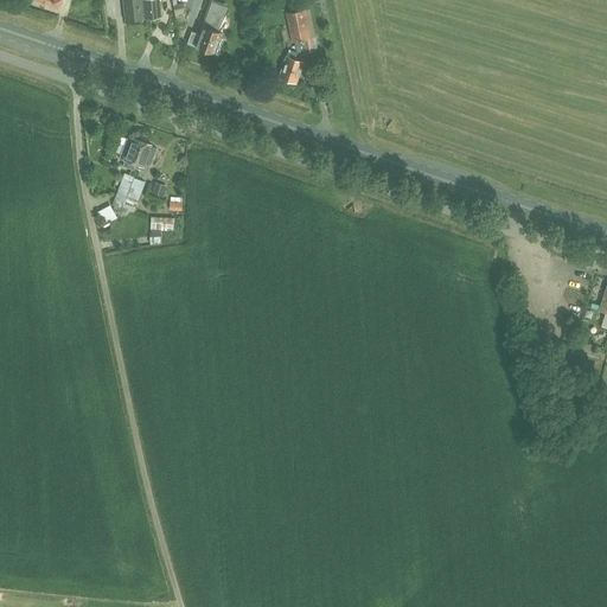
[(146,18),(142,0),(123,0),(126,19),(146,18)]
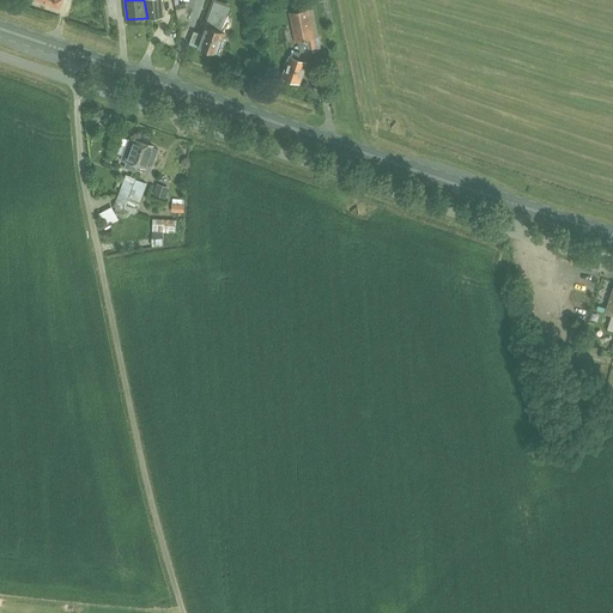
[(144,0),(147,18),(163,16),(161,0),(144,0)]
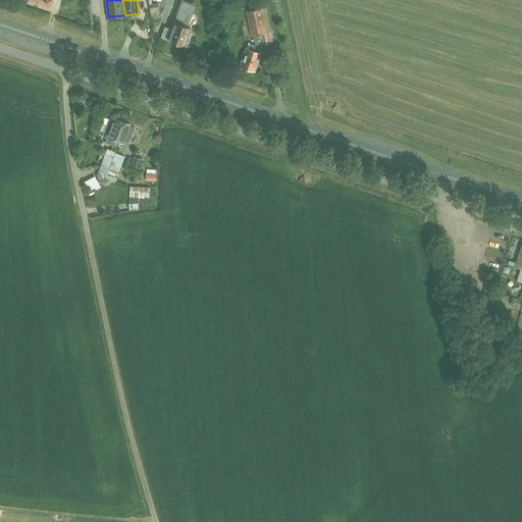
[(185,9),(179,23),(175,22),(173,30),(165,27),(162,37),(185,45),(191,28),(188,27),(192,12),(193,12),(195,6),(186,3),(185,9)]
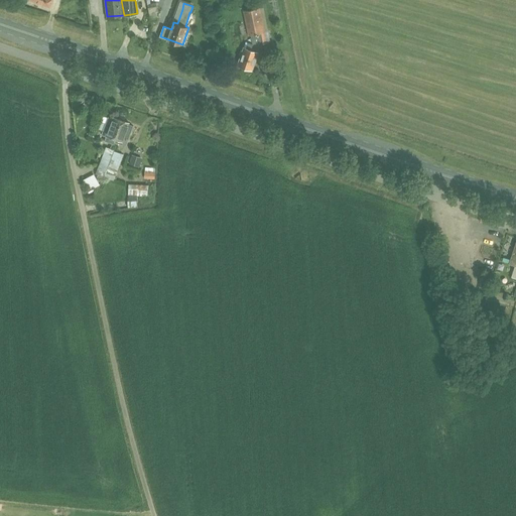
[(148,7),(151,21),(158,20),(155,6),(148,7)]
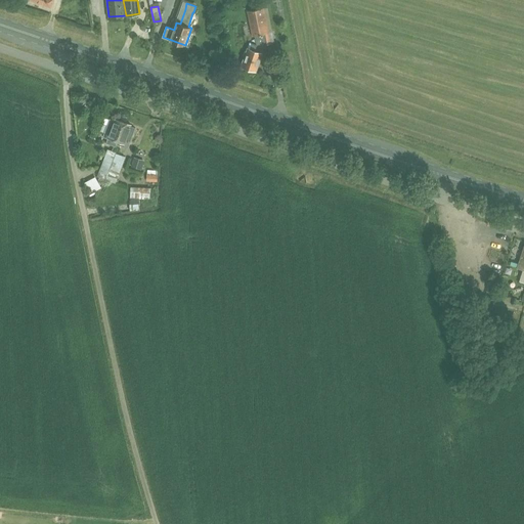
[(250,43),(248,48),(242,66),(256,70),(266,38),(268,45),(271,44),(265,15),(263,7),(247,11),(252,36),(255,36),(257,45),(250,43)]
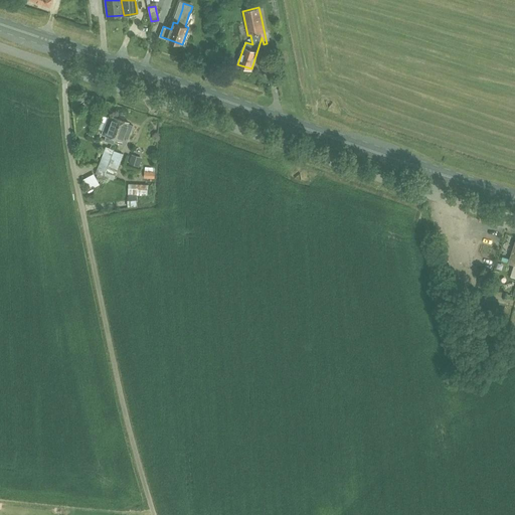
[(82,99),(78,94),(72,99),(76,104),(82,99)]
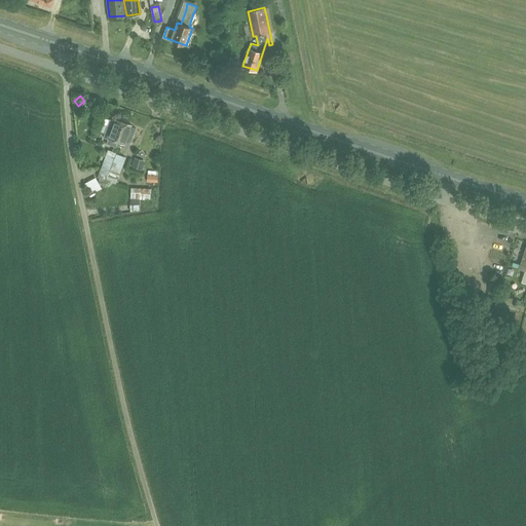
[(121,123),(122,121),(115,118),(115,120),(110,118),(104,137),(108,138),(107,143),(114,145),(116,141),(118,141),(120,135),(119,134),(122,123),(121,123)]
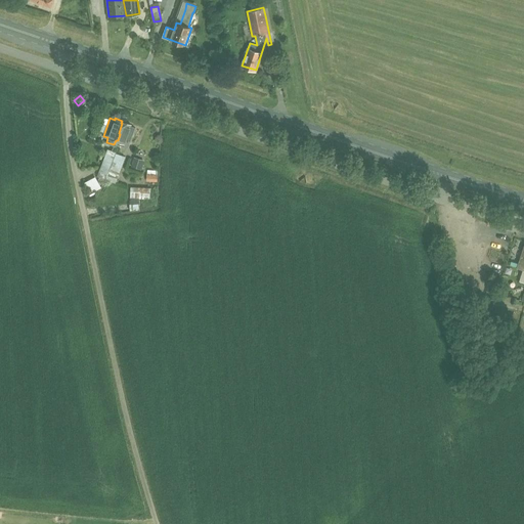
[(116,140),(114,144),(116,145),(117,143),(123,145),(124,143),(125,139),(130,141),(135,127),(130,125),(131,124),(122,121),(121,123),(122,123),(119,133),(120,134),(118,140),(116,140)]
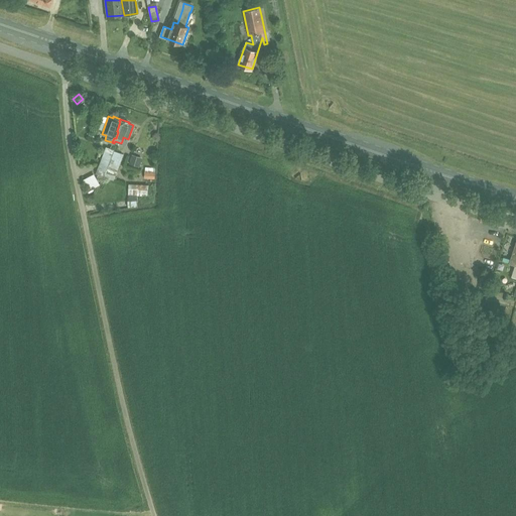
[(96,172),(103,174),(112,150),(105,148),(99,164),(102,164),(101,167),(98,167),(96,172)]
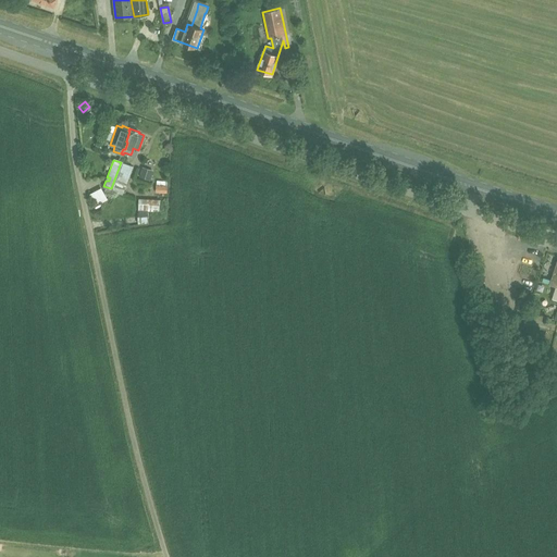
[(121,162),(111,188),(118,192),(119,188),(124,189),(133,166),(121,162)]
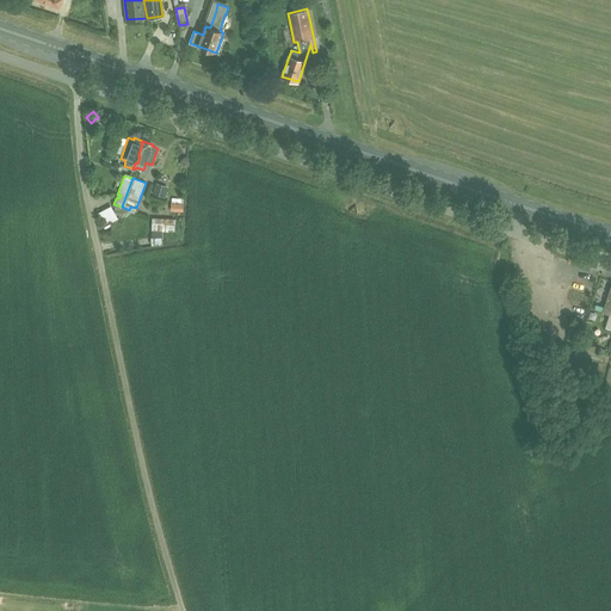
[(154,196),(162,199),(165,192),(156,190),(154,196)]
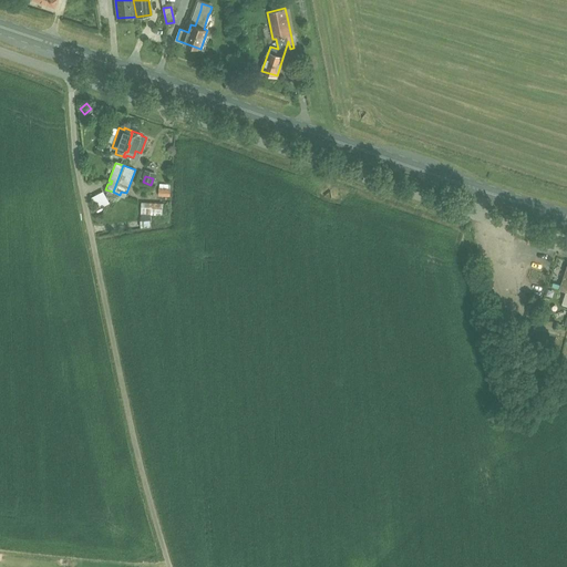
[(145,229),(154,229),(154,220),(165,220),(165,207),(145,207),(145,229)]
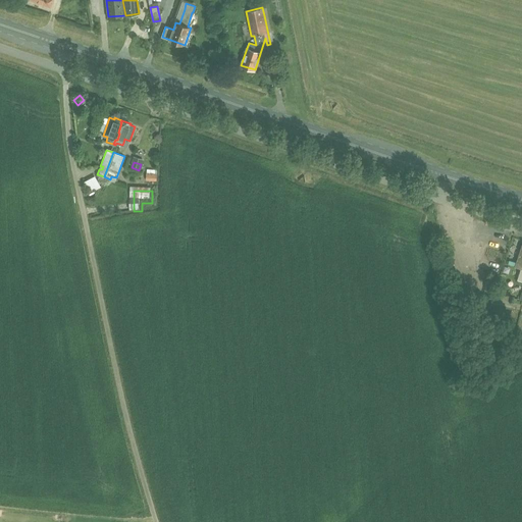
[(521,352),(513,357),(518,368),(521,366),(521,352)]
